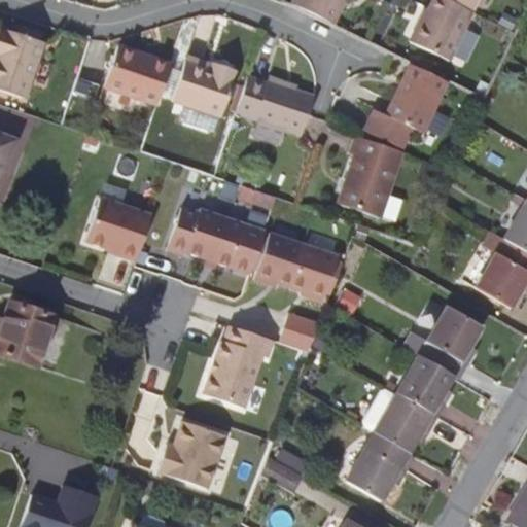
[(294,0),(291,7),(334,28),(341,12),(339,11),(343,0),(294,0)]
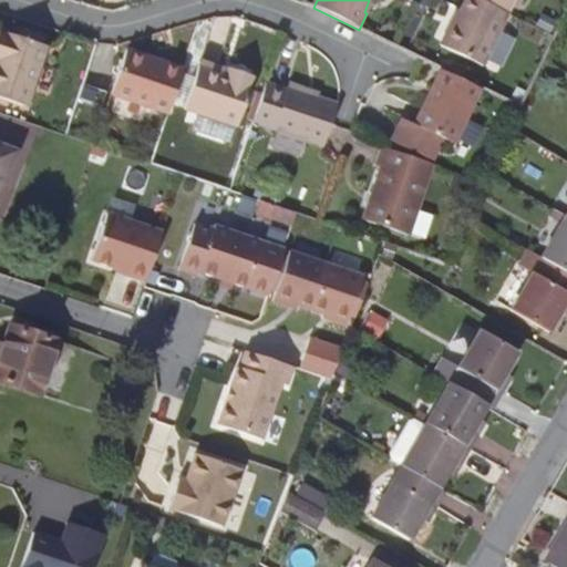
[(507,12),(482,0),(465,0),(456,19),(453,18),(441,44),(483,63),(507,12)]
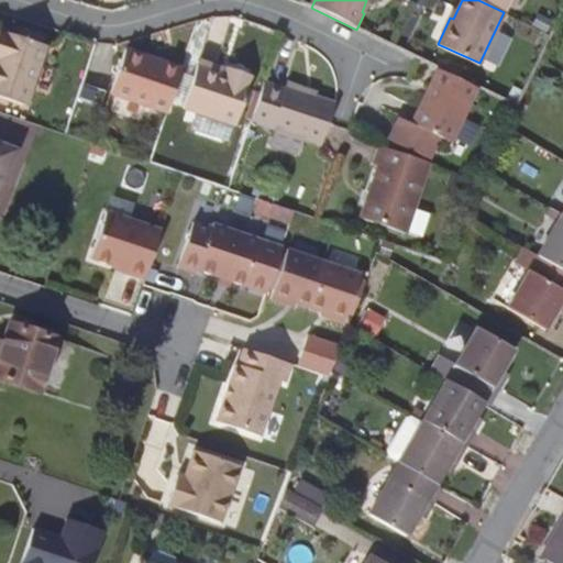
[(478,0),(504,12),(505,13),(510,0),(478,0)]
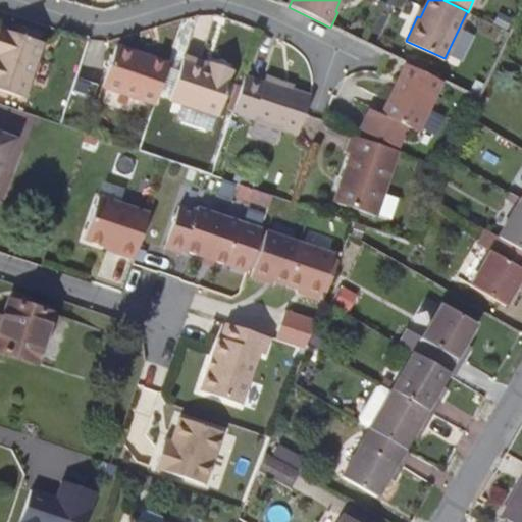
[(0,91),(23,99),(43,43),(0,28),(0,91)]
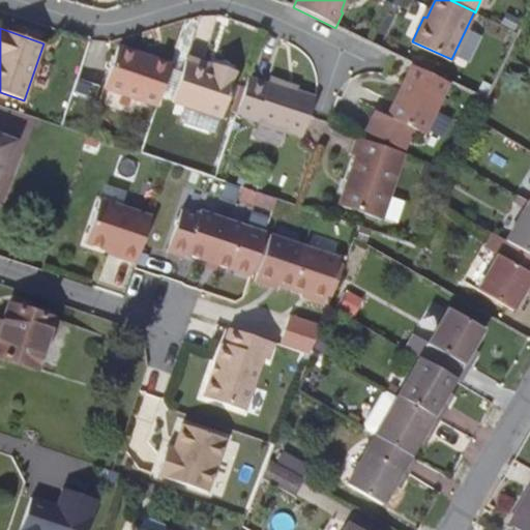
[(155,107),(168,70),(137,61),(138,54),(117,47),(102,90),(155,107)]
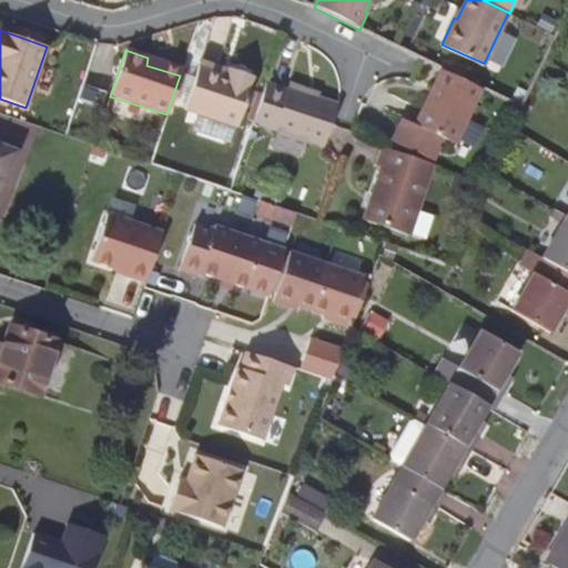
[(180,75),(182,69),(148,58),(146,66),(180,75)]
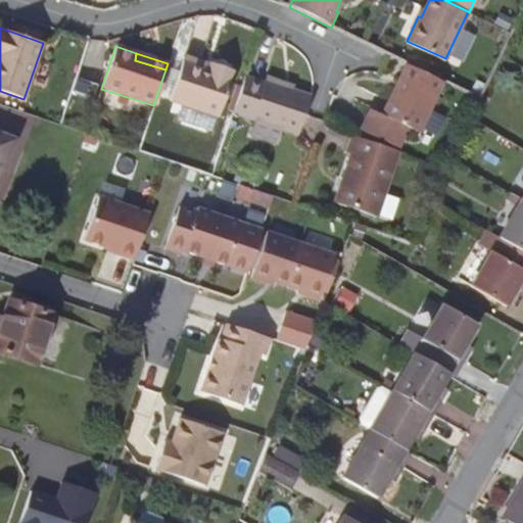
[(184,56),(183,60),(201,66),(200,69),(208,73),(210,65),(184,56)]
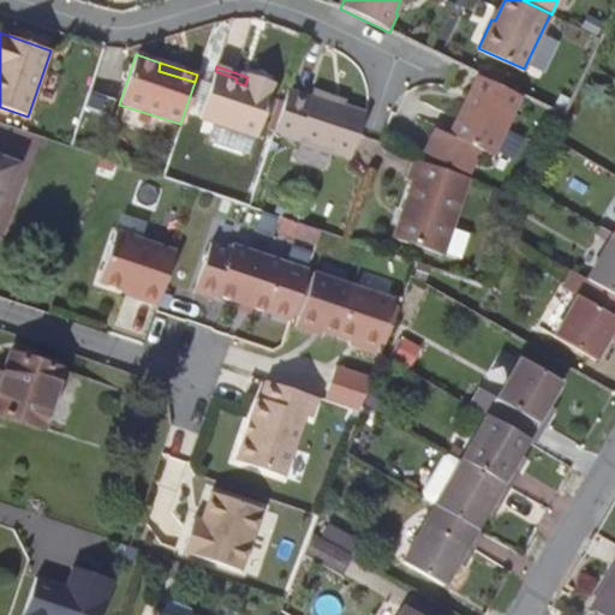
[(249,73),(248,77),(245,85),(236,82),(237,78),(215,71),(199,119),(214,124),(256,138),(273,90),(270,89),(273,82),(249,73)]
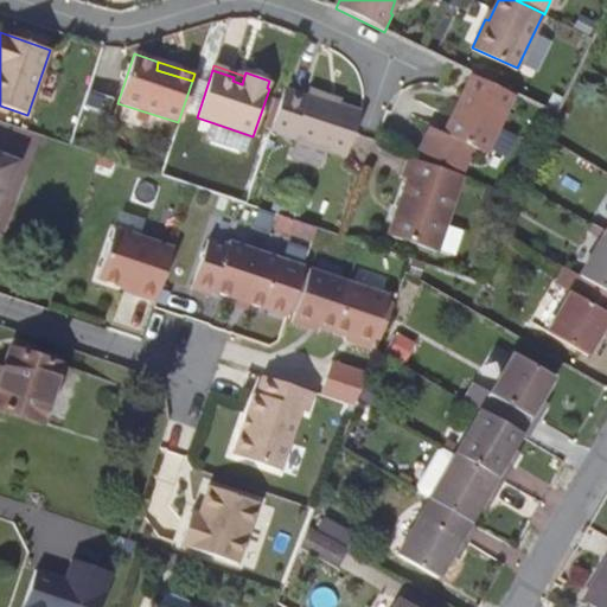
[(513,97),(470,76),(442,134),(486,154),(513,97)]
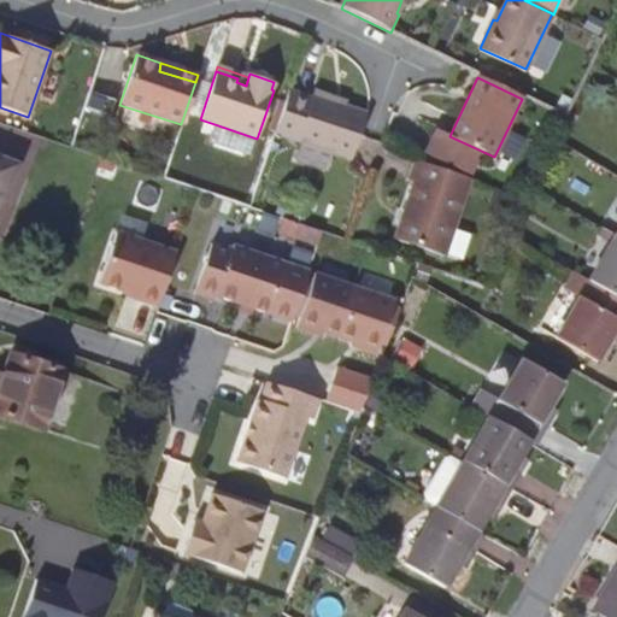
[(351,160),(359,136),(365,113),(310,94),(305,101),(287,94),(274,134),(351,160)]
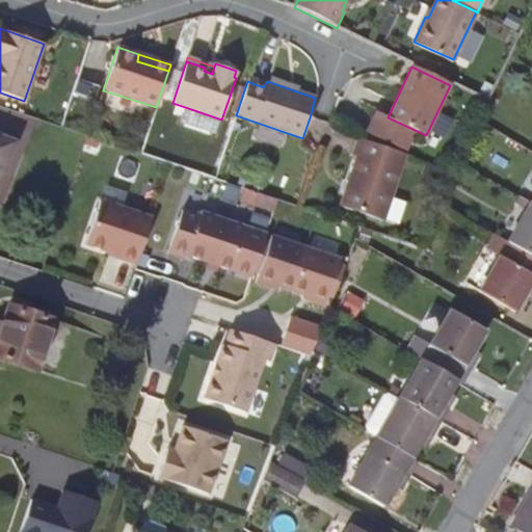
[(407,155),(357,136),(351,156),(355,158),(340,205),(384,220),(407,155)]
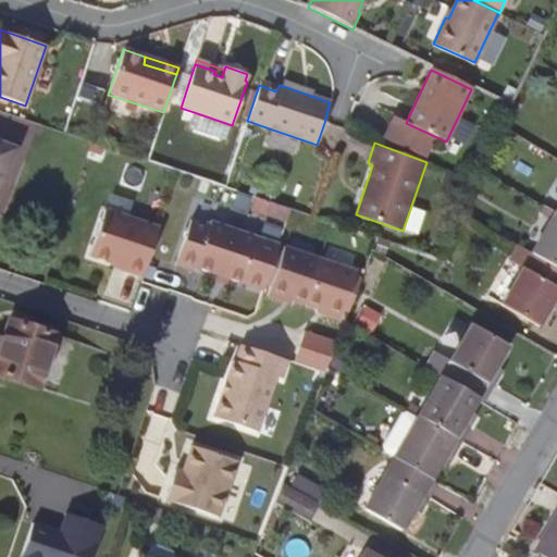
[(0,186),(14,150),(0,144),(0,186)]
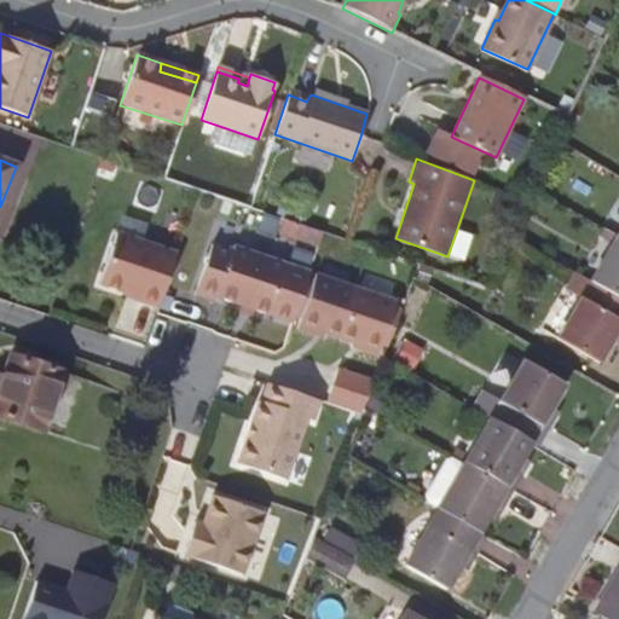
[(305,241),(310,229),(298,224),(293,236),(305,241)]
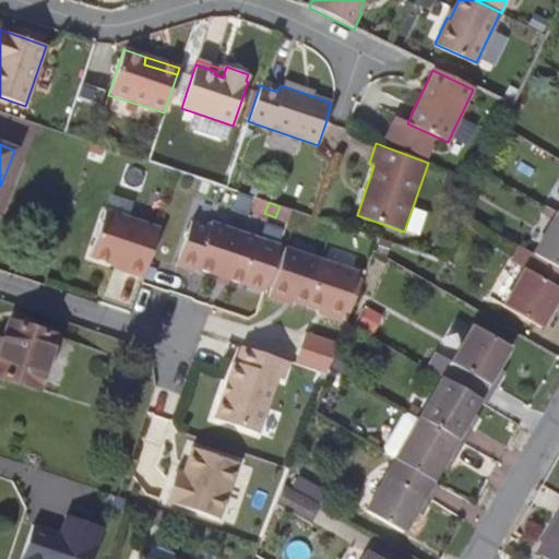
[(287,221),(292,210),(280,206),(275,217),(287,221)]
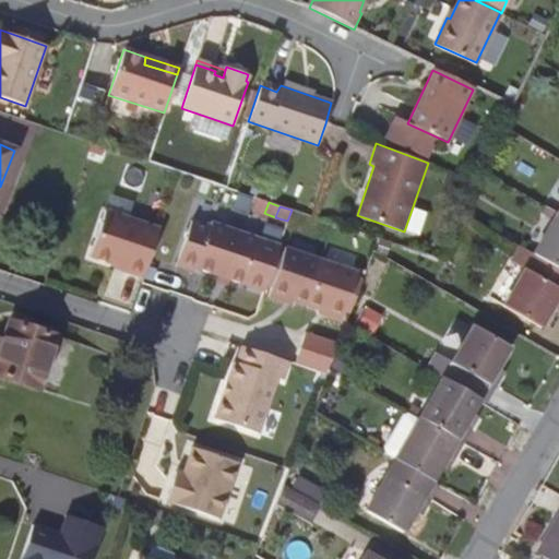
[(421,233),(427,210),(413,206),(407,230),(421,233)]
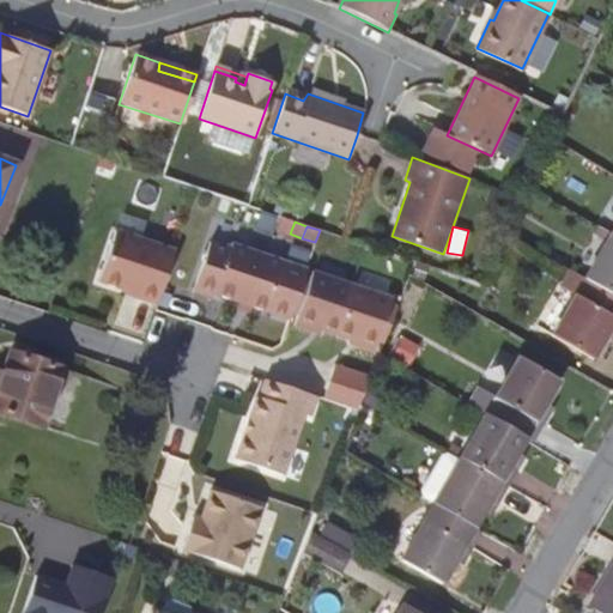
[(157,305),(175,252),(115,231),(98,281),(135,295),(134,298),(157,305)]
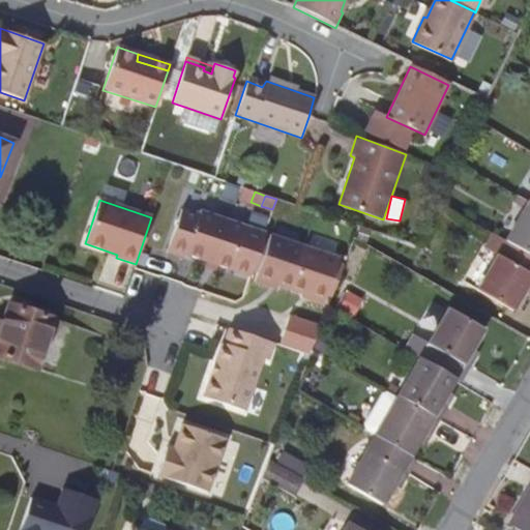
[(506,243),(529,257),(529,204),(506,243)]
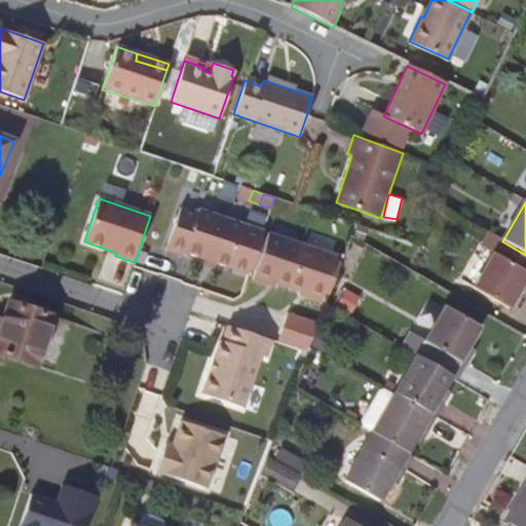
[(229,267),(242,224),(198,211),(197,214),(179,209),(165,252),(183,257),(184,253),(205,260),(204,265),(213,268),(215,263),(229,267)]
